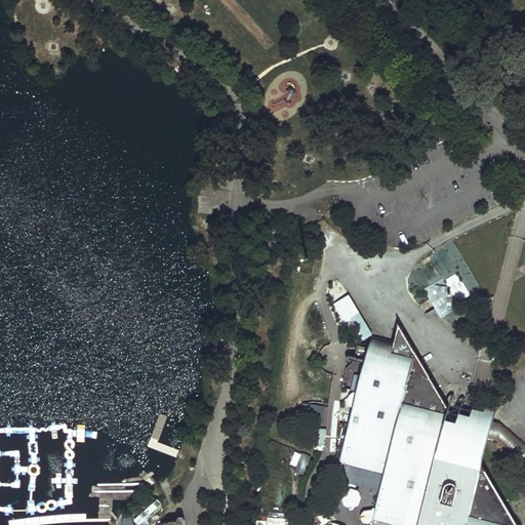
[(458,307),(442,279),(423,290),(440,317),(458,307)]
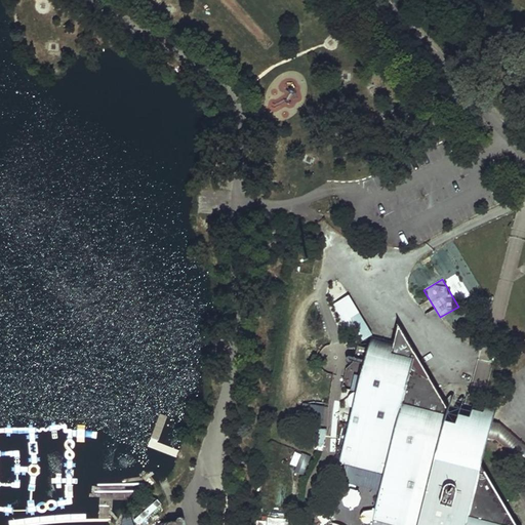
[(370,334),(348,296),(333,306),(356,342),(370,334)]
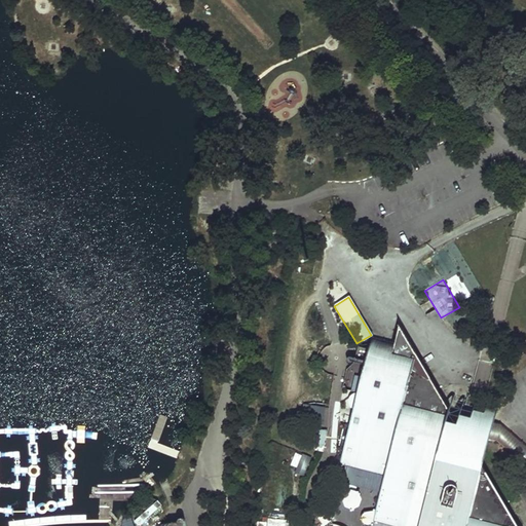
[(373,522),(389,525),(518,525),(481,463),(461,429),(451,426),(454,417),(399,324),(393,345),(372,338),(358,392),(354,392),(351,393),(349,396),(348,399),(348,402),(349,404),(351,406),(353,408),(339,464),(384,477),(373,522)]
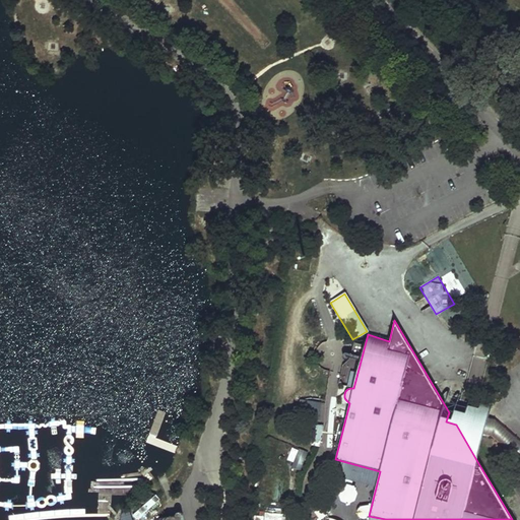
[(458,414),(456,425),(475,458),(485,425),(491,404),(481,401),(478,410),(469,408),(467,416),(463,416),(458,414)]
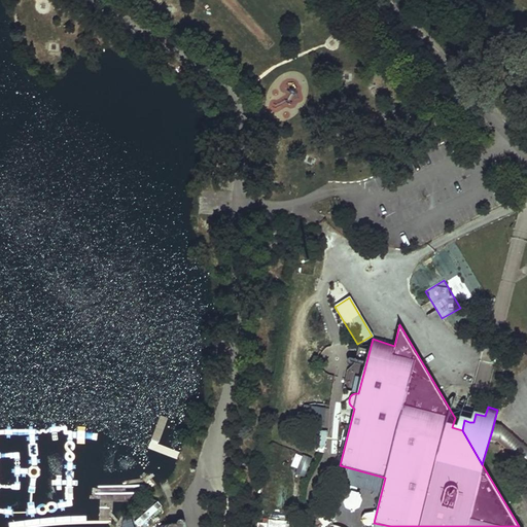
[(301,454),(295,472),(306,476),(311,456),(301,454)]
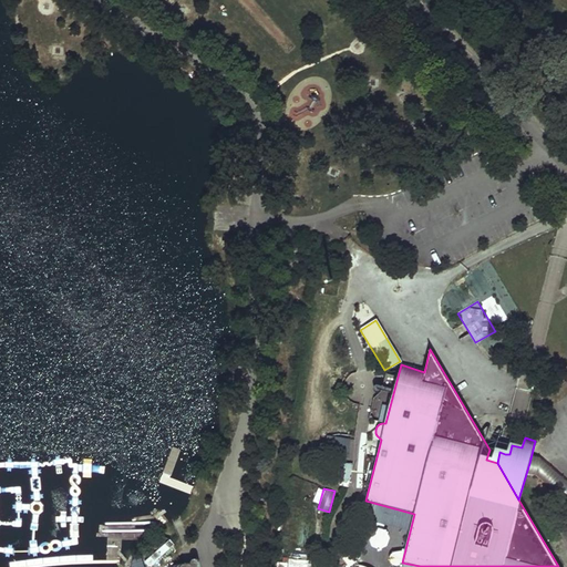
[(374,548),(390,543),(384,528),(369,534),(374,548)]
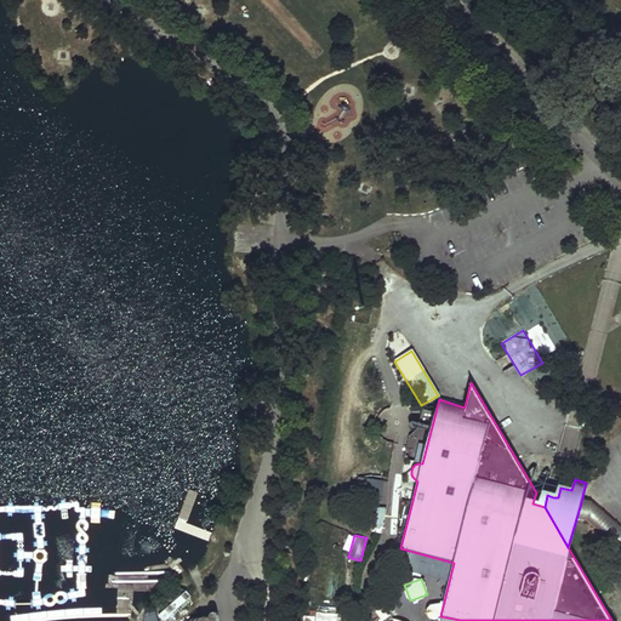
[(164,619),(191,596),(186,590),(158,614),(164,619)]
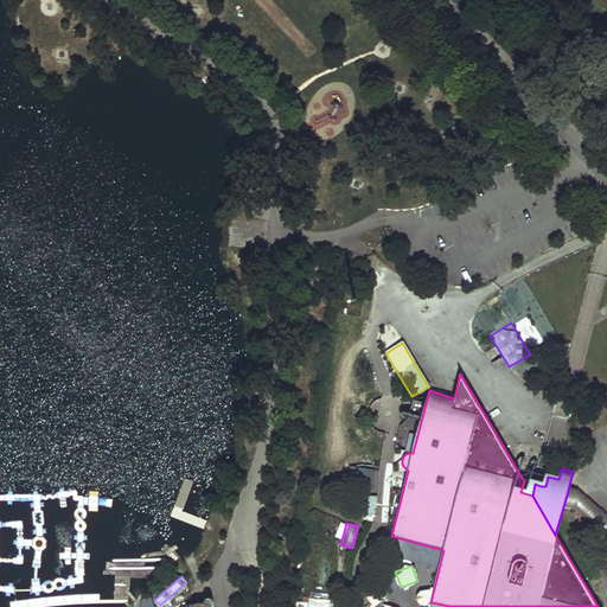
[(138,600),(140,606),(154,606),(151,595),(138,600)]
